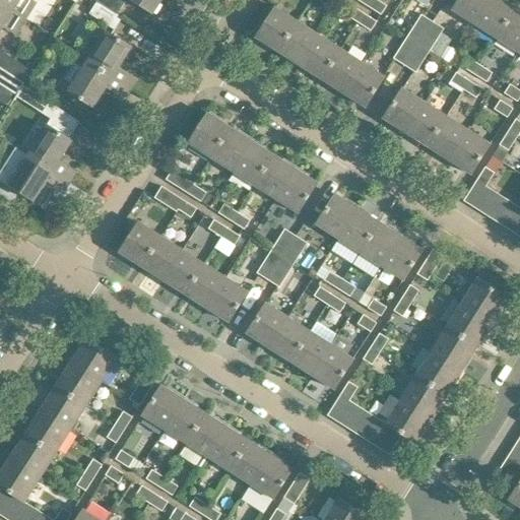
[(0,0),(0,1),(12,10),(28,20),(39,4),(33,0),(0,0)]
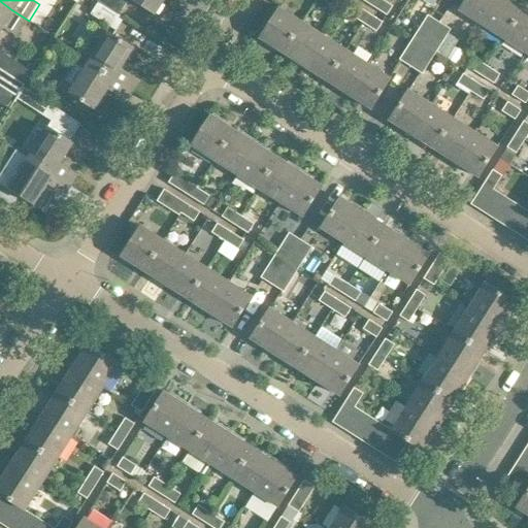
[(97,0),(99,1),(120,14),(128,2),(124,0),(97,0)]
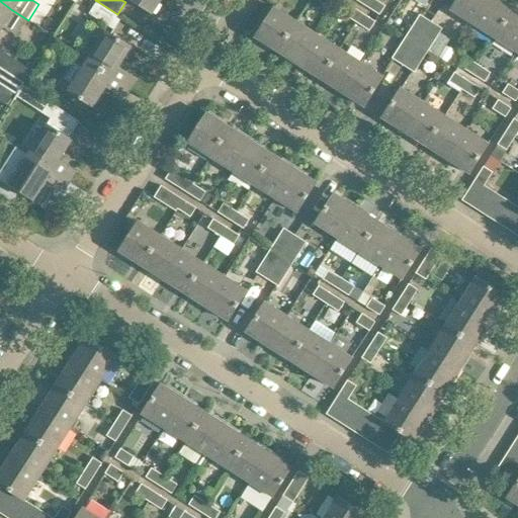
[(185,0),(130,0),(153,14),(154,13),(153,13),(161,0),(175,0),(182,5),(185,0)]
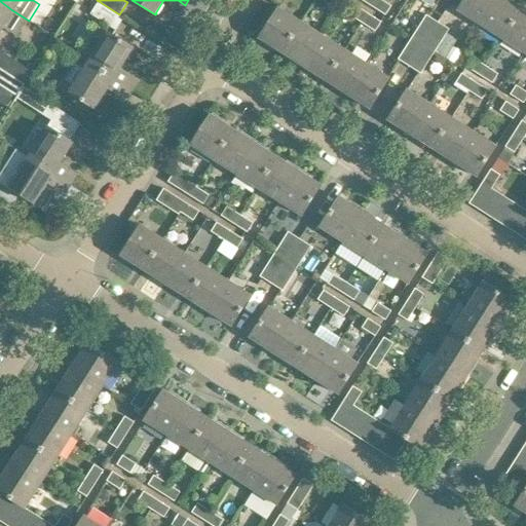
[(377,0),(373,7),(386,15),(391,6),(380,0),(377,0)]
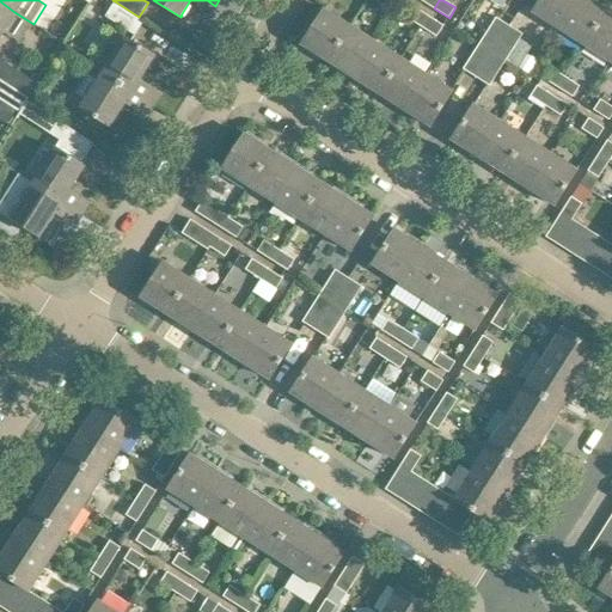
[(558,30),(576,0),(540,0),(532,13),(558,30)]
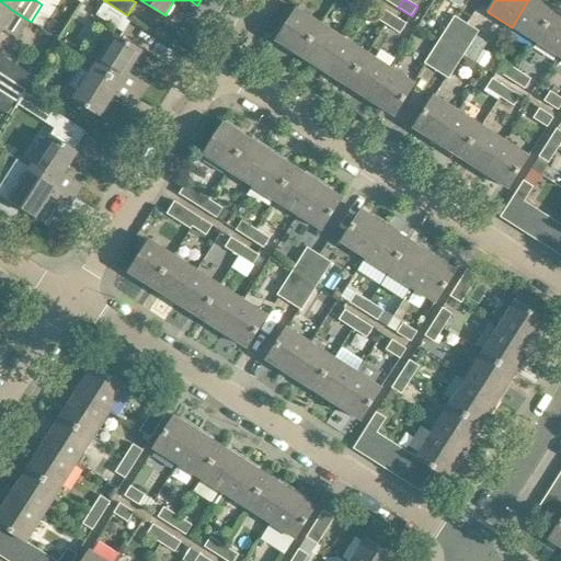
[(536,43),(557,10),(547,3),(546,4),(539,0),(528,0),(512,27),(536,43)]
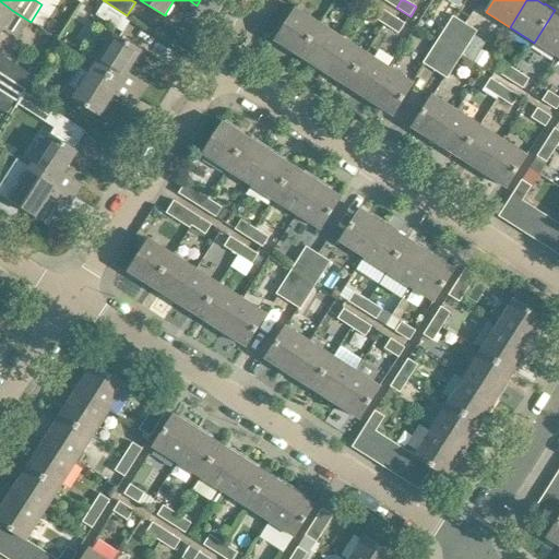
[(31,22),(13,11),(0,1),(0,31),(2,28),(19,39),(31,22)]
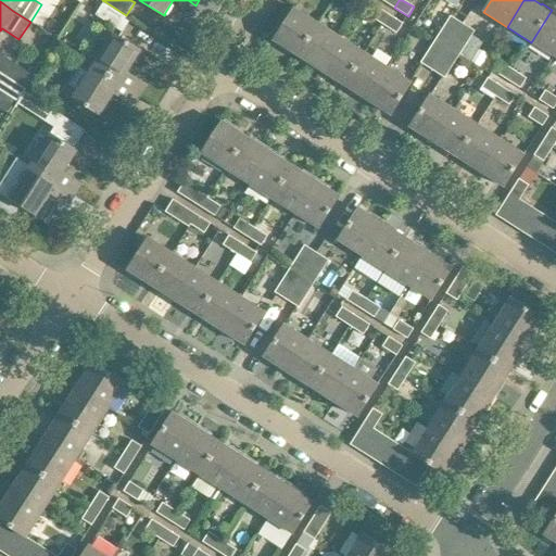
[(126,15),(104,1),(95,14),(123,33),(131,20),(126,16),(126,15)]
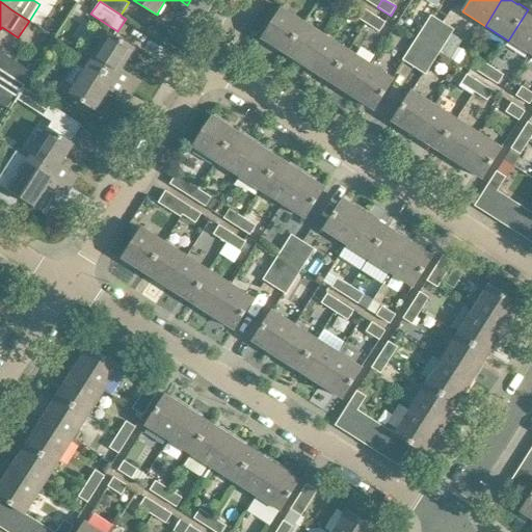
[(353,15),(367,23),(373,14),(360,5),(353,15)]
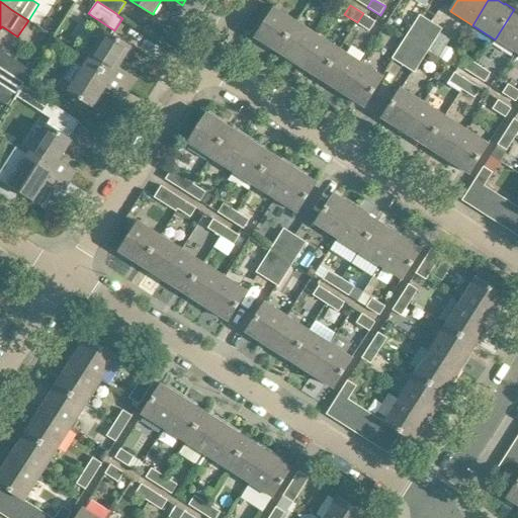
[(295,21),(275,8),(256,37),(257,38),(257,37),(269,46),(269,47),(276,52),(295,21)]
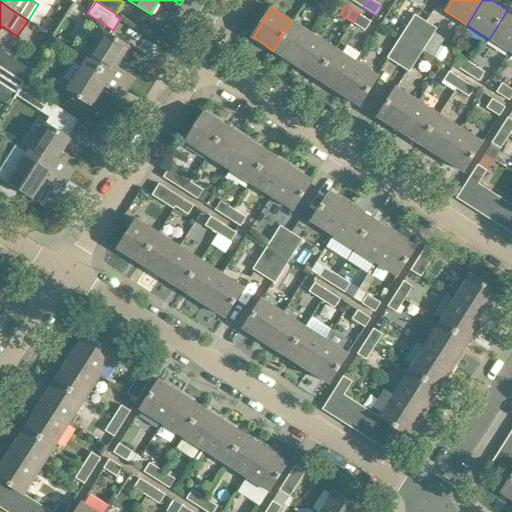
[(511,10),(508,9),(489,39),(511,52),(511,51),(511,10)]
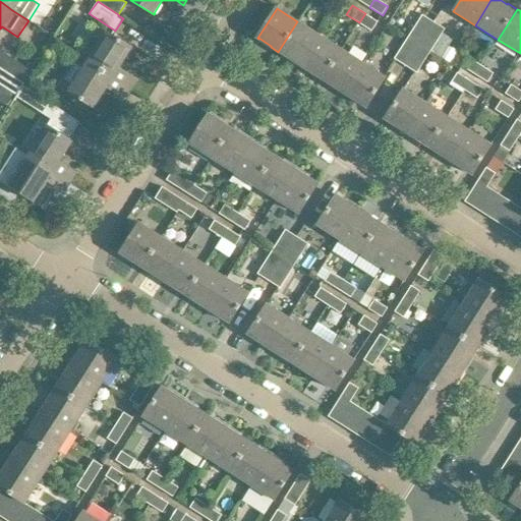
[(372,31),(379,21),(365,13),(359,22),(372,31)]
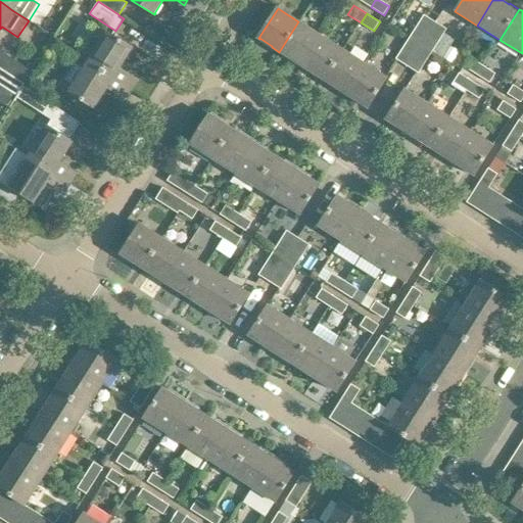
[(410,37),(421,44),(435,21),(424,15),(410,37)]
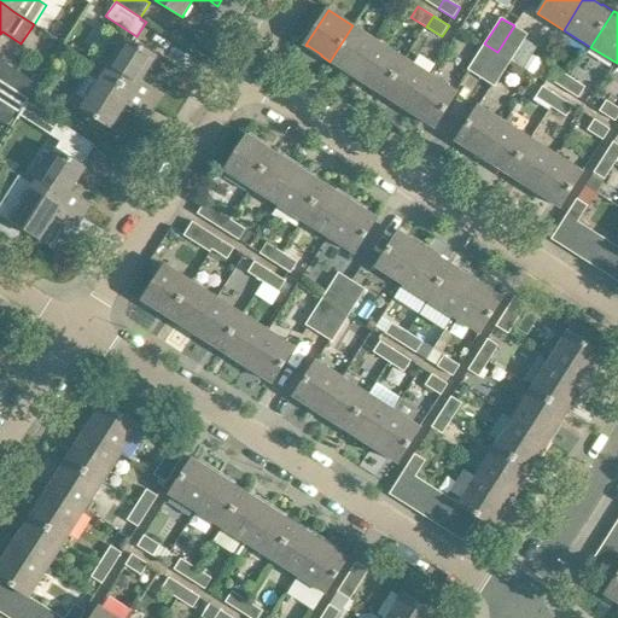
[(353,25),(330,62),(342,69),(343,68),(357,77),(379,42),(353,25)]
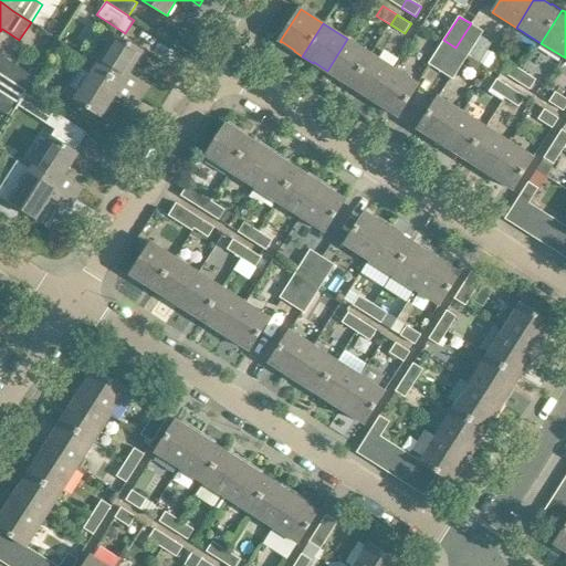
[(471,23),(456,48),(468,55),(482,31),(471,23)]
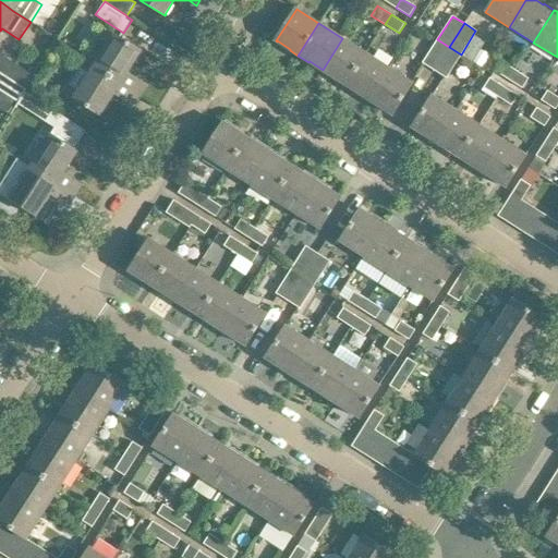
[(113,34),(93,64),(140,95),(146,85),(128,73),(141,52),(142,51),(113,34)]
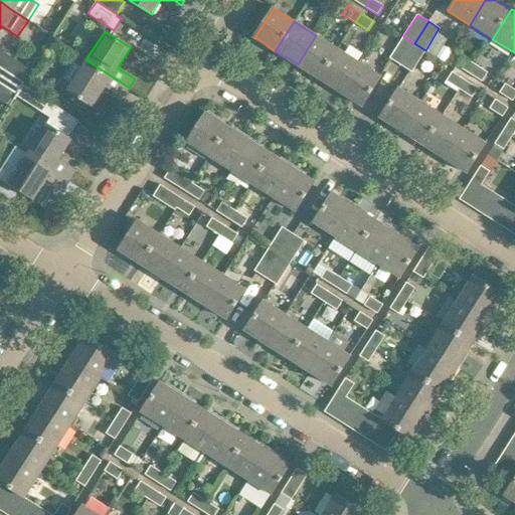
[(310,73),(319,79),(338,49),(316,35),(298,64),(311,72),(310,73)]
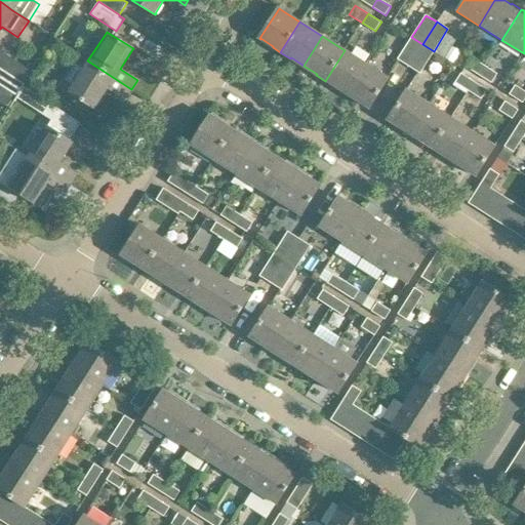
[(398,59),(408,67),(422,44),(411,37),(398,59)]
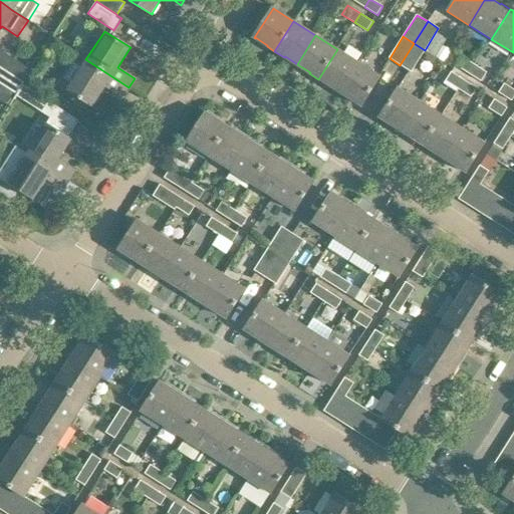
[(425,50),(414,43),(400,65),(411,71),(425,50)]
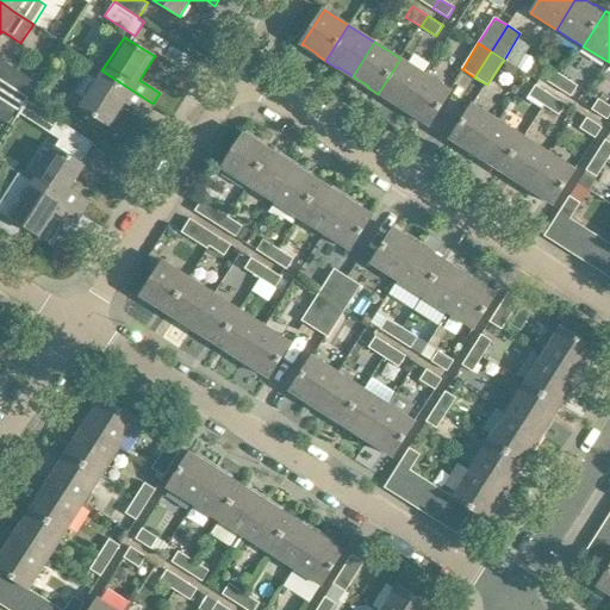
[(388,99),(405,110),(427,75),(400,58),(378,94),(388,100),(388,99)]
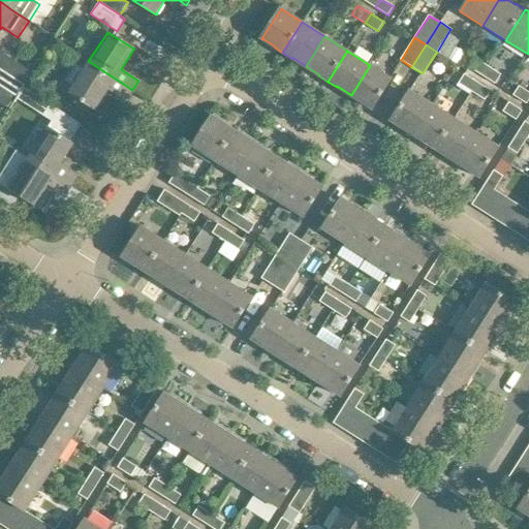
[(0,52),(0,67),(25,84),(32,72),(0,52)]
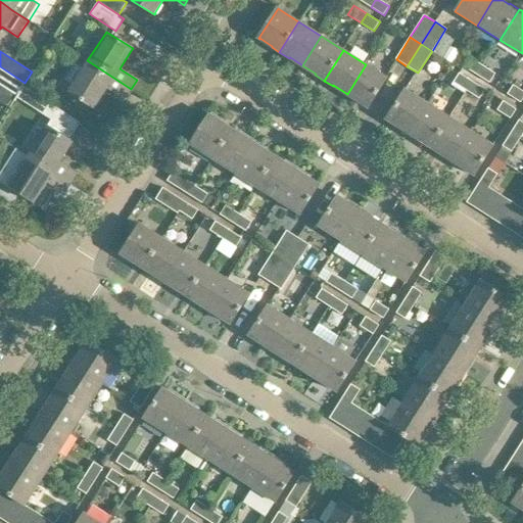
[(125,99),(131,89),(87,60),(78,54),(57,85),(94,108),(95,107),(107,88),(125,99)]
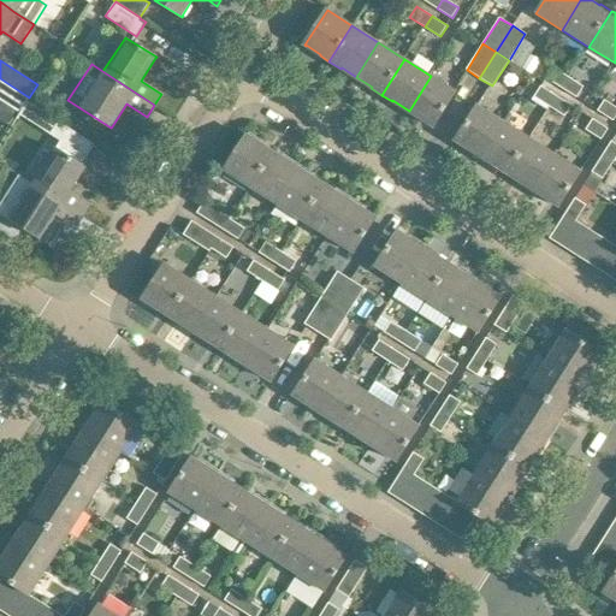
[(562,88),(569,77),(554,67),(546,78),(562,88)]
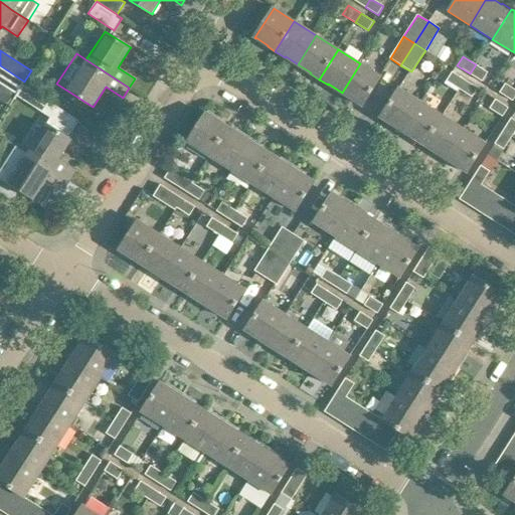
[(360,63),(342,93),(353,100),(352,101),(362,107),(380,76),(360,63)]
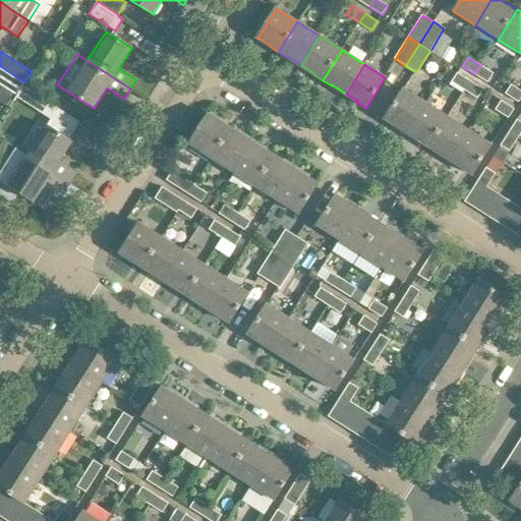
[(494,74),(481,65),(475,74),(488,82),(494,74)]
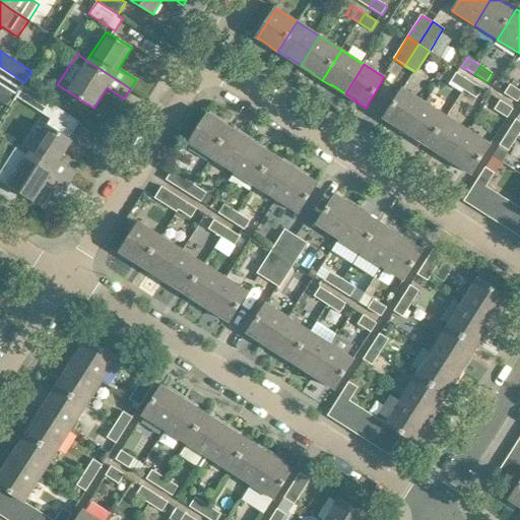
[(24,82),(0,66),(0,84),(16,95),(24,82)]
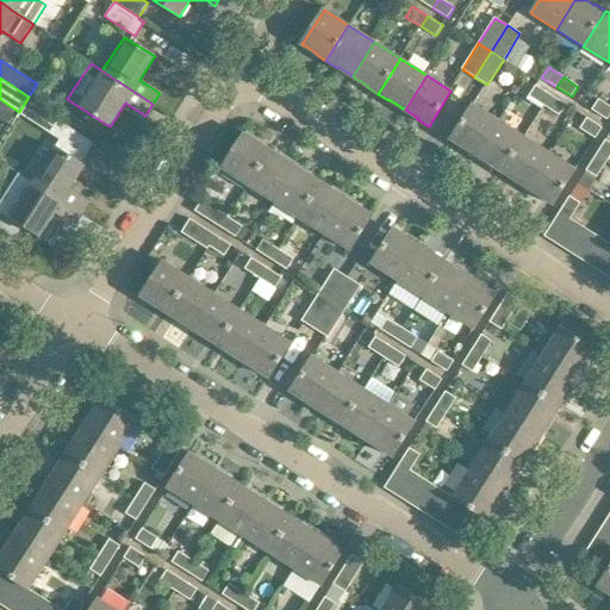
[(546,105),(552,95),(536,85),(530,95),(546,105)]
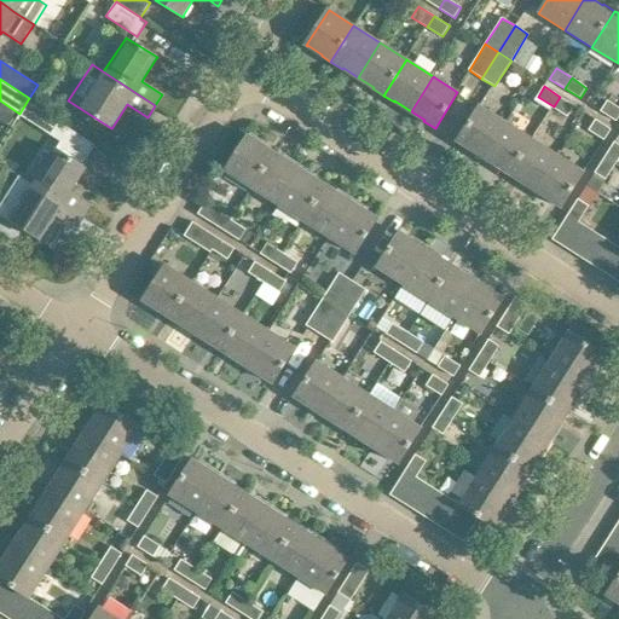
[(576,106),(560,97),(554,106),(568,116),(576,106)]
